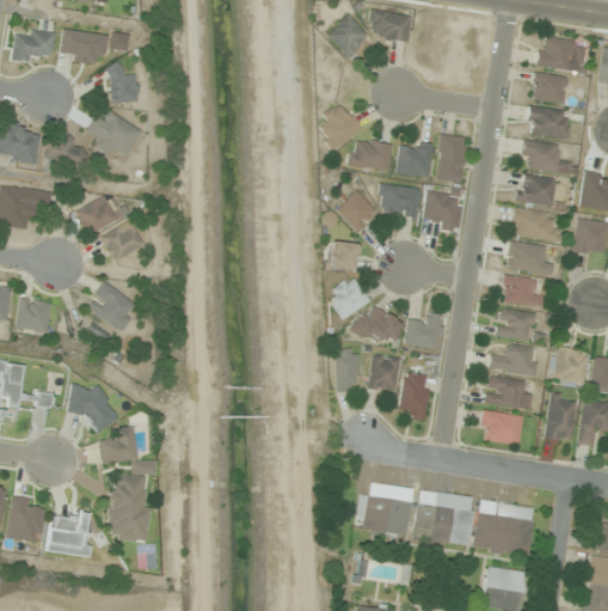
[(411,38),(411,12),(372,12),(372,38),(411,38)]
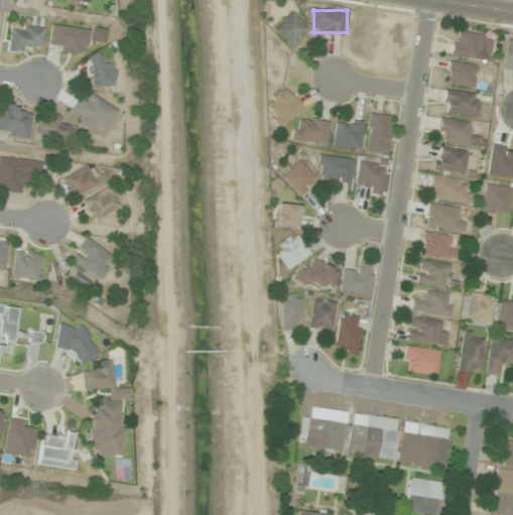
[(311,29),(294,12),(277,29),(294,46),(311,29)]
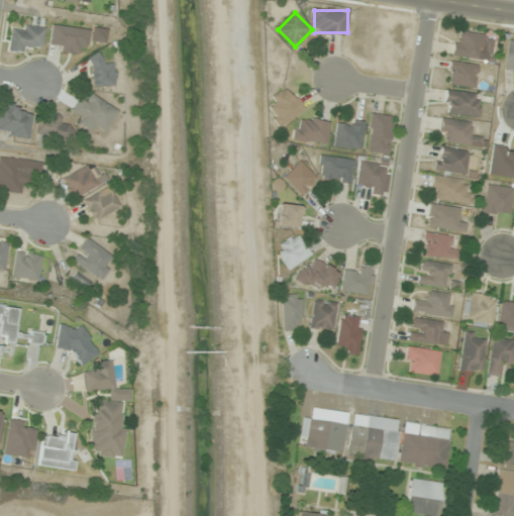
[(81,52),(82,47),(89,48),(91,28),(55,24),(52,48),(81,52)]
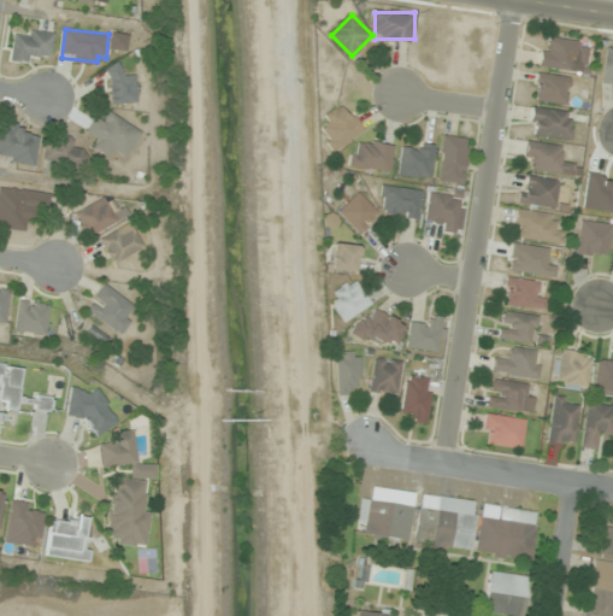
[(54,30),(16,30),(16,59),(54,59),(54,30)]
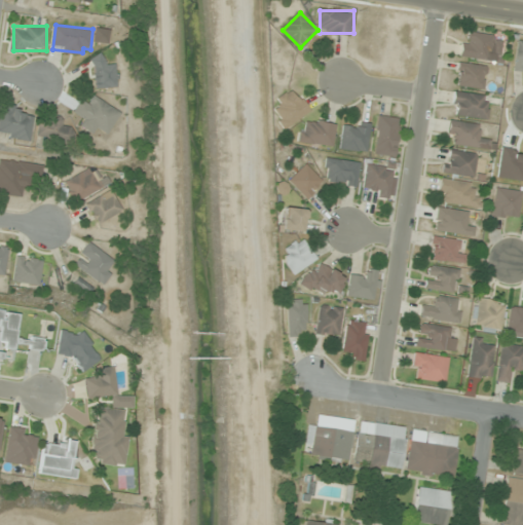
[(503,59),(503,33),(464,33),(464,59),(503,59)]
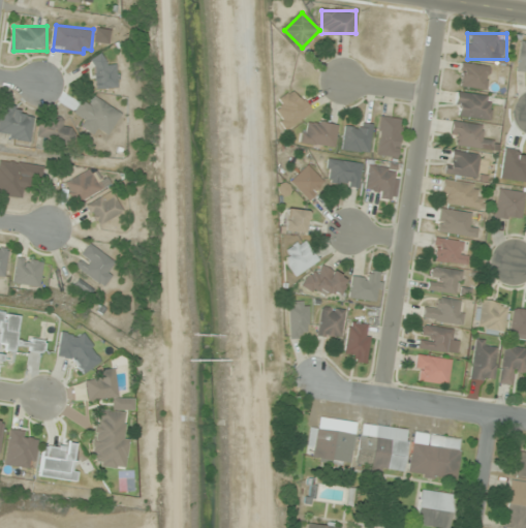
[(120,87),(118,63),(106,64),(105,54),(94,55),(97,89),(120,87)]
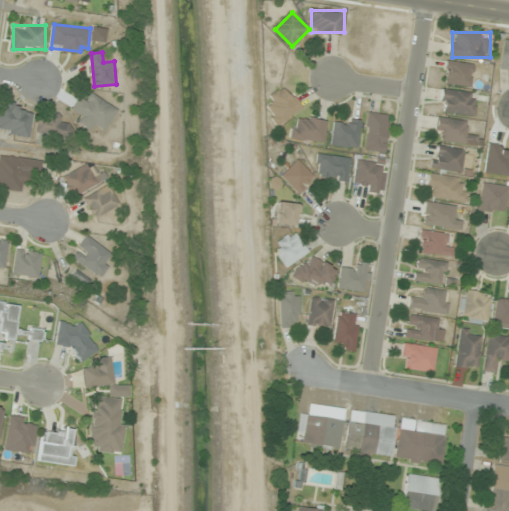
[(473,86),(475,63),(449,60),(446,82),(473,86)]
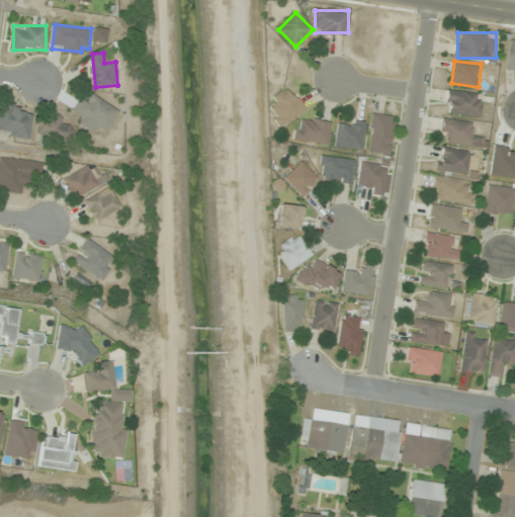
[(277,104),(269,110),(283,126),(307,107),(288,86),(272,99),(277,104)]
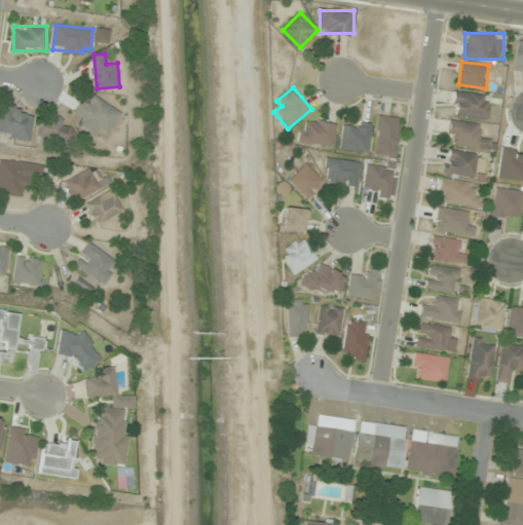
[(492,96),(457,90),(453,114),(489,119),(492,96)]
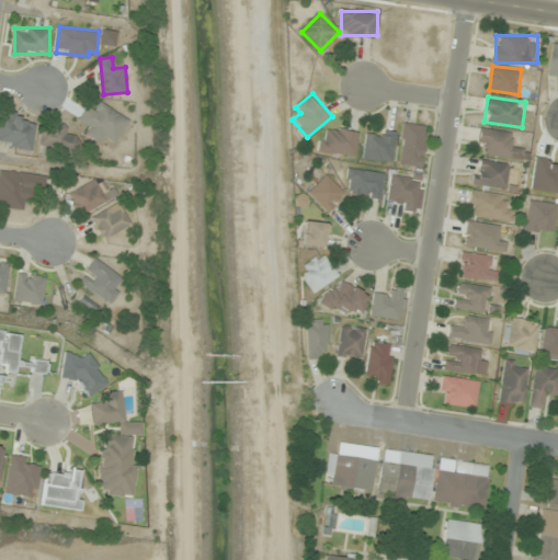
[(131,120),(103,102),(98,111),(90,106),(82,118),(92,124),(87,133),(103,143),(109,135),(117,140),(131,120)]
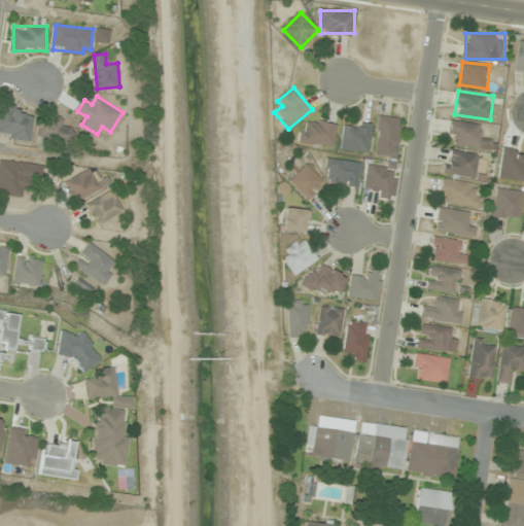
[(4,106),(0,126),(0,134),(31,141),(37,112),(4,106)]
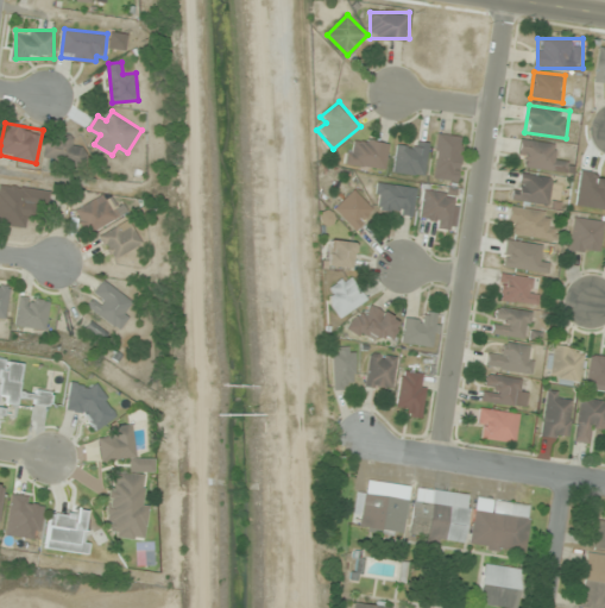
[(58,131),(49,156),(81,169),(89,149),(74,143),(76,138),(58,131)]
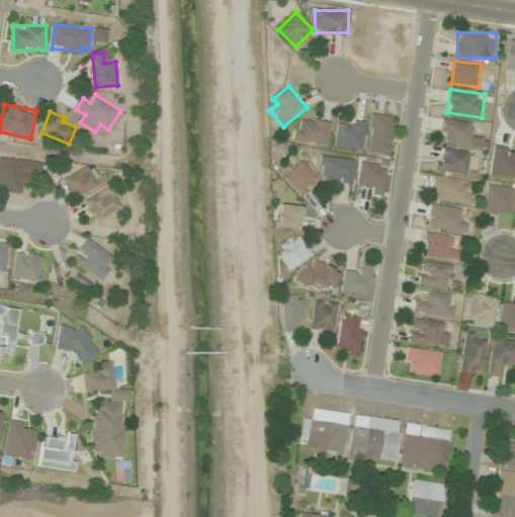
[(392,154),(397,115),(375,112),(370,151),(392,154)]
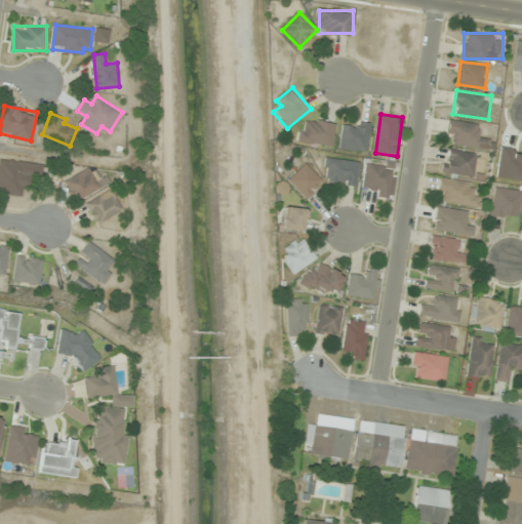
[(300,142),(333,146),(337,123),(305,118),(300,142)]
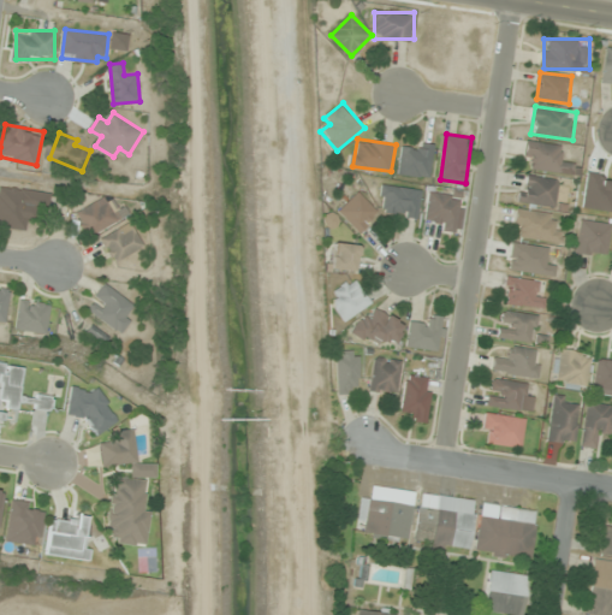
[(399,173),(432,178),(437,147),(404,142),(399,173)]
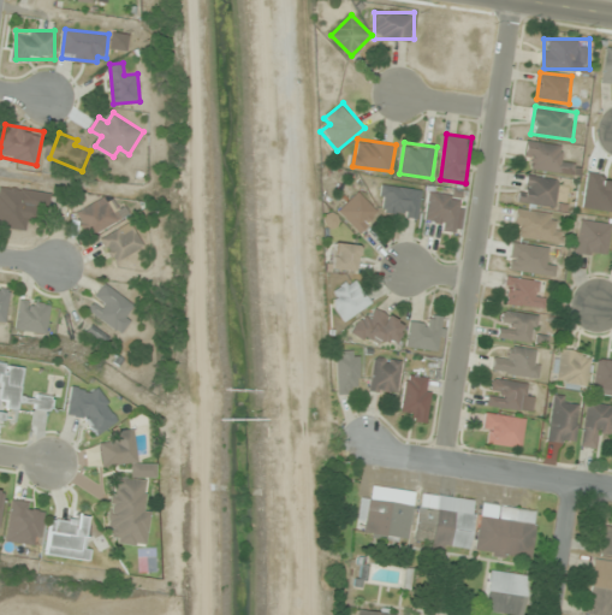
[(565,143),(528,142),(527,170),(576,172),(576,160),(565,160),(565,143)]
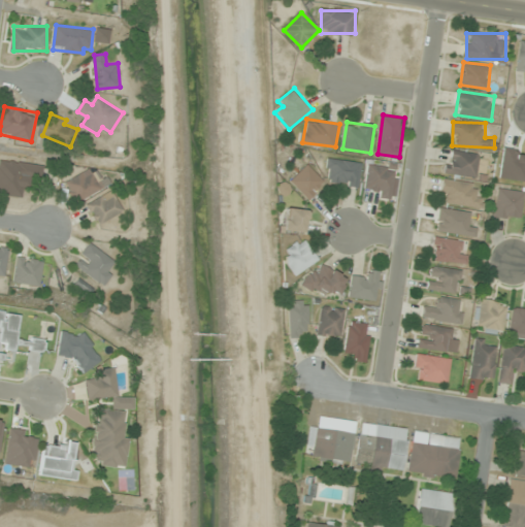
[(481,153),(450,150),(447,173),(479,176),(481,153)]
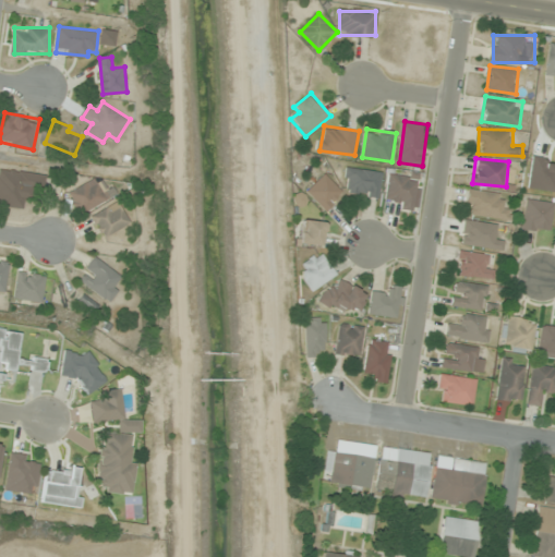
[(45,173),(0,167),(0,204),(28,209),(32,189),(43,190),(45,173)]
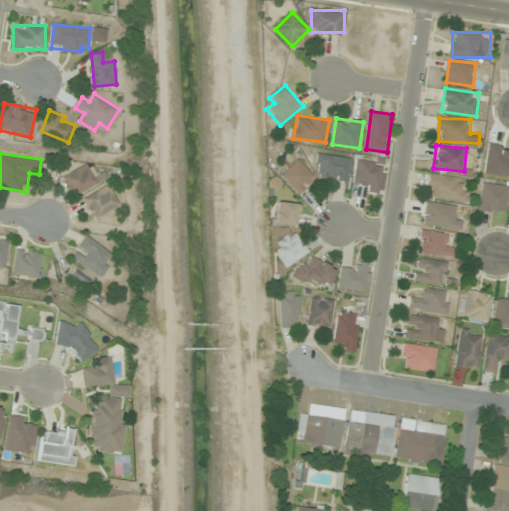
[(352,158),(320,153),(316,175),(349,180),(352,158)]
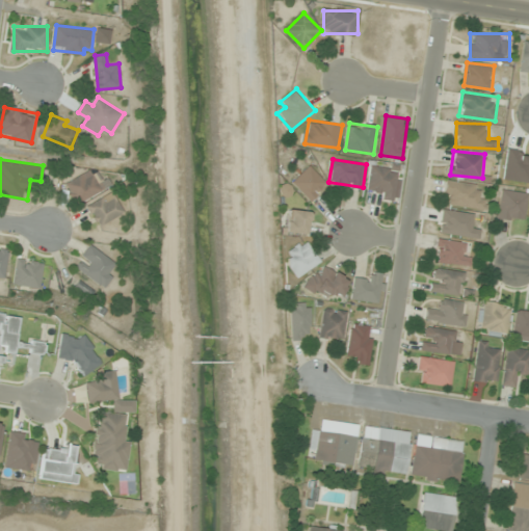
[(367,193),(396,198),(401,167),(372,163),(367,193)]
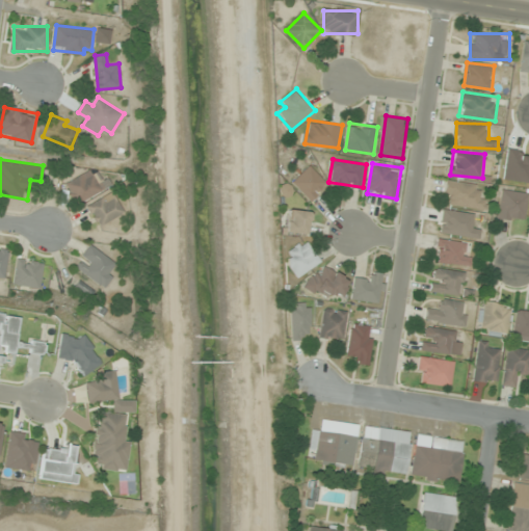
[(329,183),(310,164),(293,181),(312,200),(329,183)]
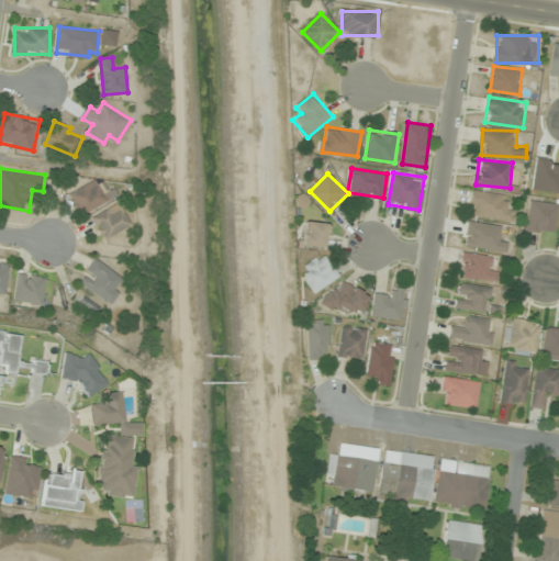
[(85,215),(114,198),(101,176),(71,193),(85,215)]
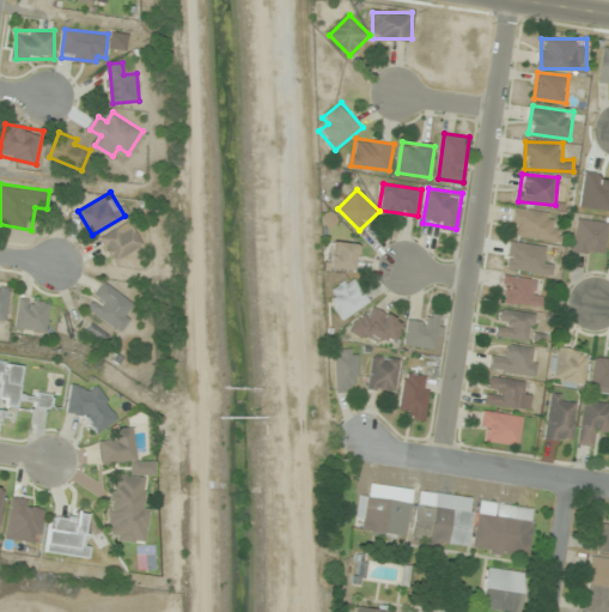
[(550,211),(516,207),(513,235),(560,240),(561,226),(549,225),(550,211)]
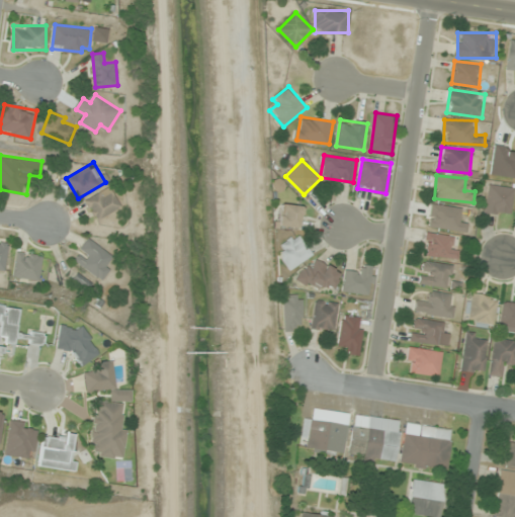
[(514,186),(488,184),(487,212),(513,214),(514,200),(514,186)]
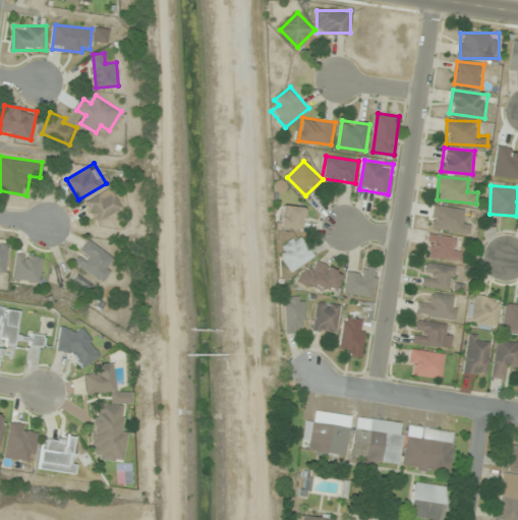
[(123,206),(110,186),(87,201),(99,222),(123,206)]
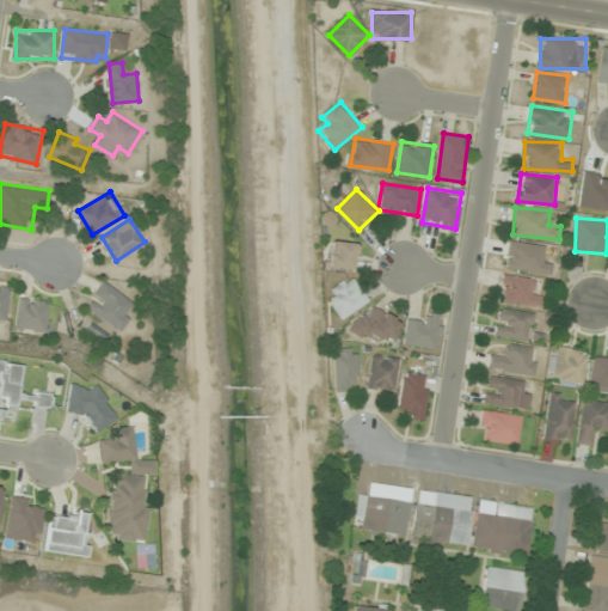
[(552,274),(554,261),(542,260),(545,245),(510,240),(507,267),(552,274)]
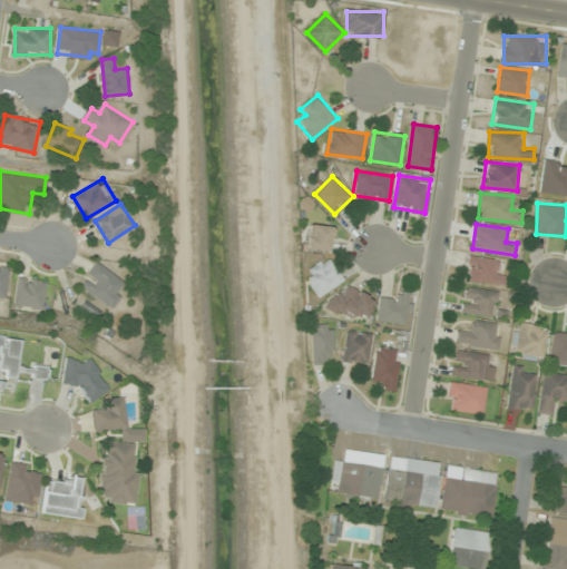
[(308,225),(308,251),(333,251),(333,225),(308,225)]
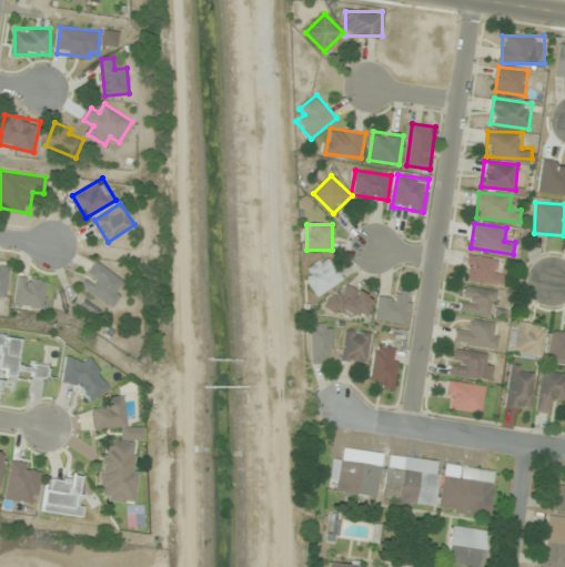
[(496,270),(497,257),(471,254),(467,280),(503,284),(505,271),(496,270)]
